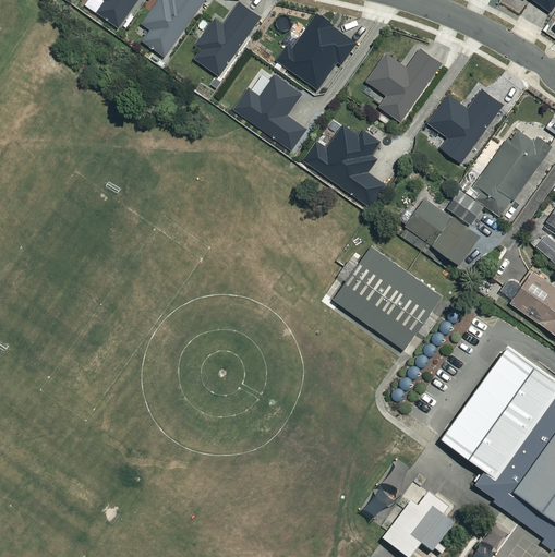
[(100,0),(104,2),(94,14),(116,31),(137,0),(100,0)]
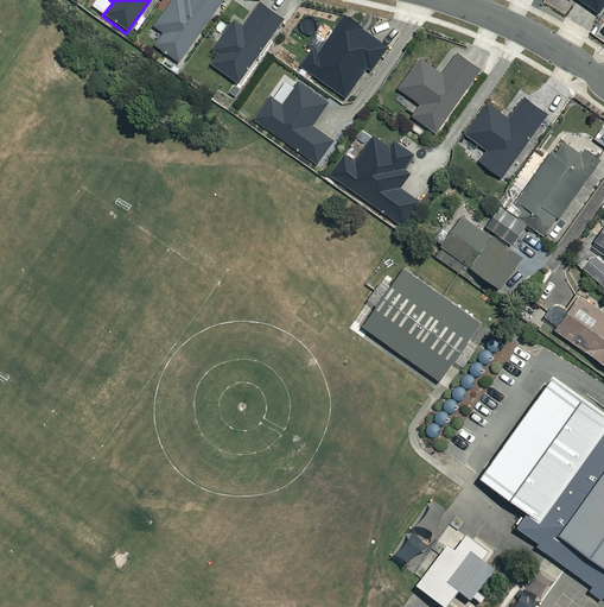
[(188,0),(188,1),(185,0),(173,0),(154,26),(164,33),(154,45),(177,62),(223,0),(188,0)]
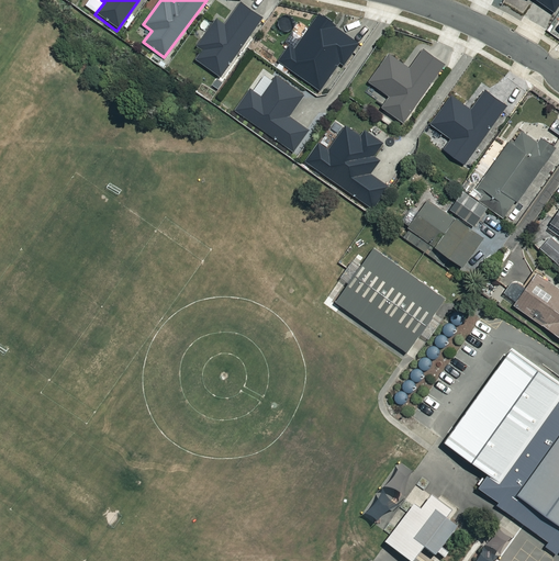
[(535,0),(551,11),(557,0),(535,0)]
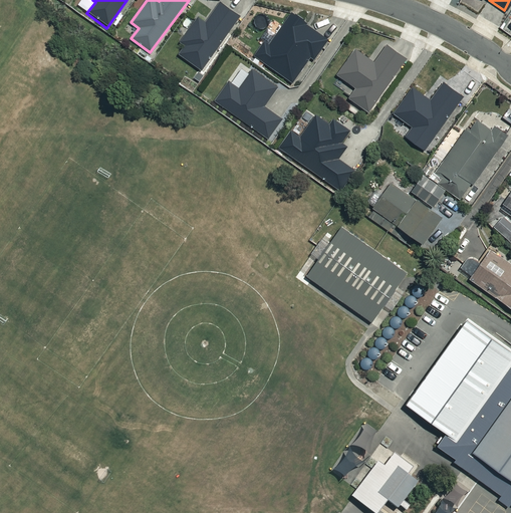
[(240,17),(221,3),(206,23),(198,17),(179,43),(184,47),(178,54),(200,70),(240,17)]
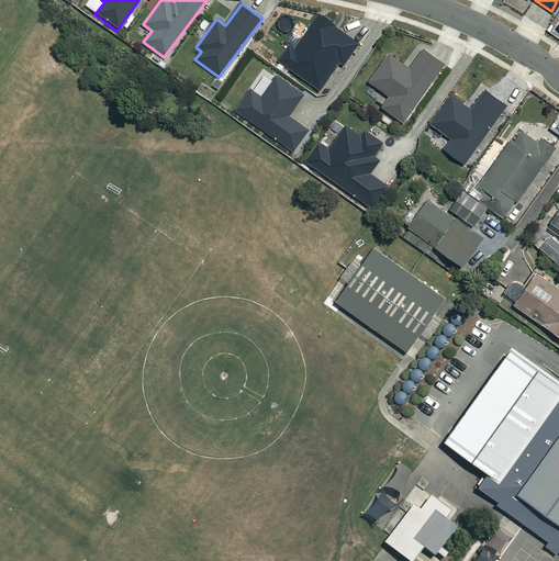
[(356,42),(317,14),(294,46),(284,52),(278,62),(317,89),(338,60),(342,63),(356,42)]
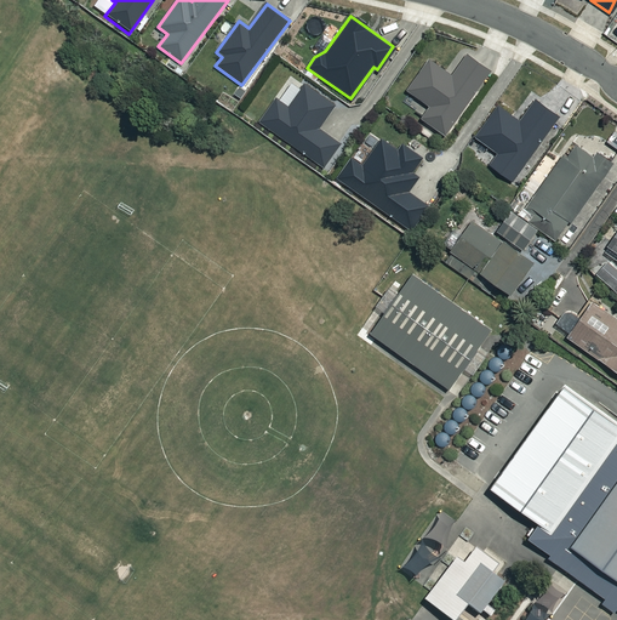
[(489,70),(464,55),(451,75),(426,60),(405,91),(427,106),(418,119),(445,137),(489,70)]
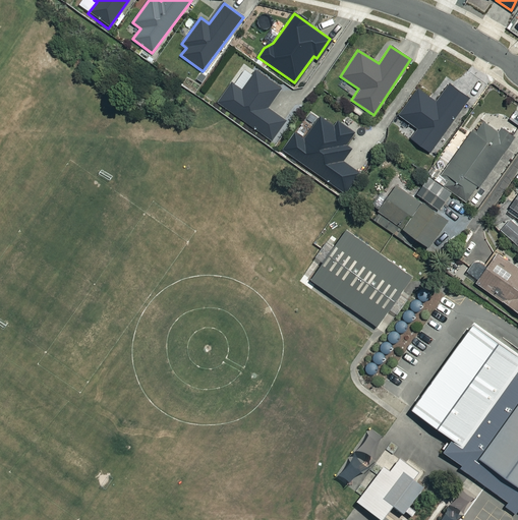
[(280,88),(255,70),(242,90),(232,81),(216,104),(268,140),(283,119),(267,108),(280,88)]
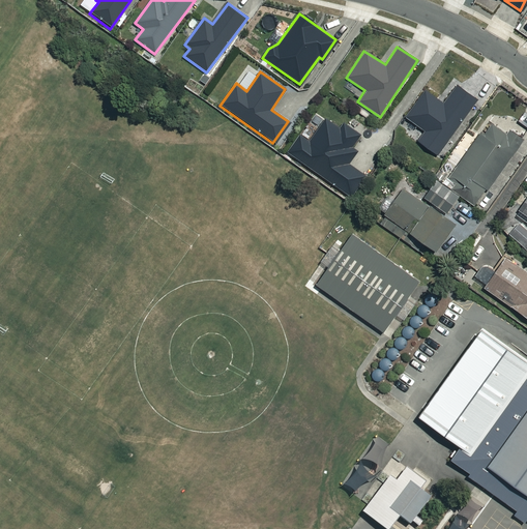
[(476,100),(457,86),(443,105),(425,91),(405,118),(423,131),(417,141),(436,154),(476,100)]
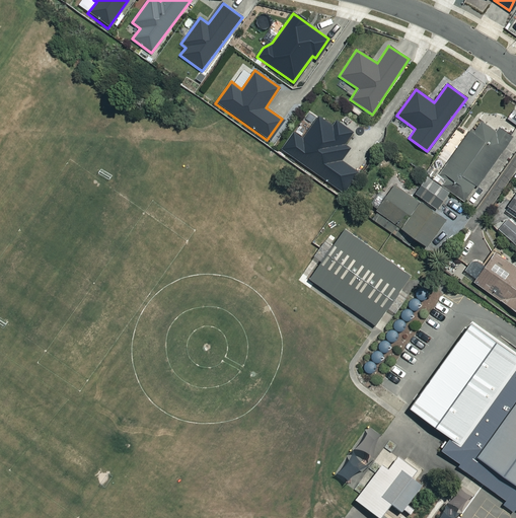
[(334,128),(317,116),(301,138),(293,132),(279,150),(341,195),(357,172),(340,160),(349,147),(343,143),(352,130),(339,121),(334,128)]
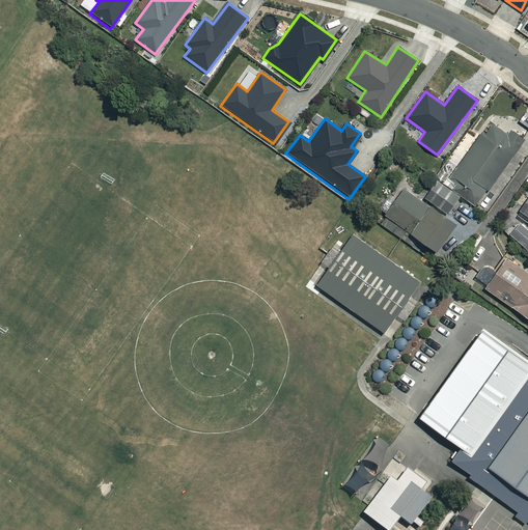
[(485,135),(482,132),(447,180),(441,175),(424,198),(447,214),(461,196),(475,206),(524,139),(511,131),(508,135),(493,124),(485,135)]
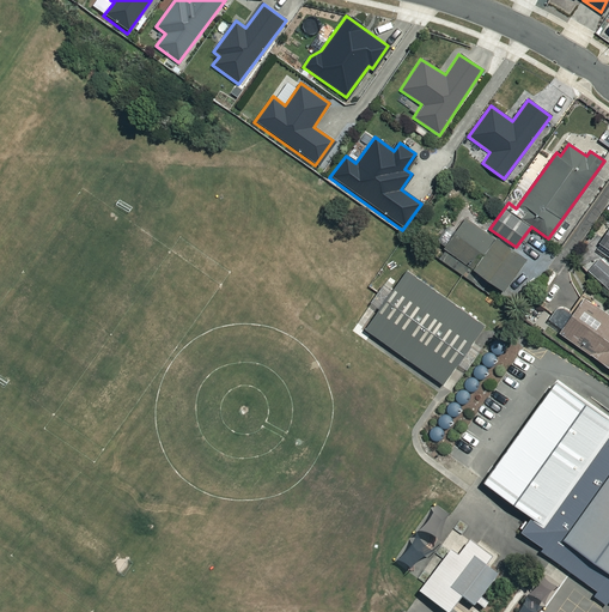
[(528,260),(467,219),(456,235),(446,228),(436,243),(507,291),(528,260)]
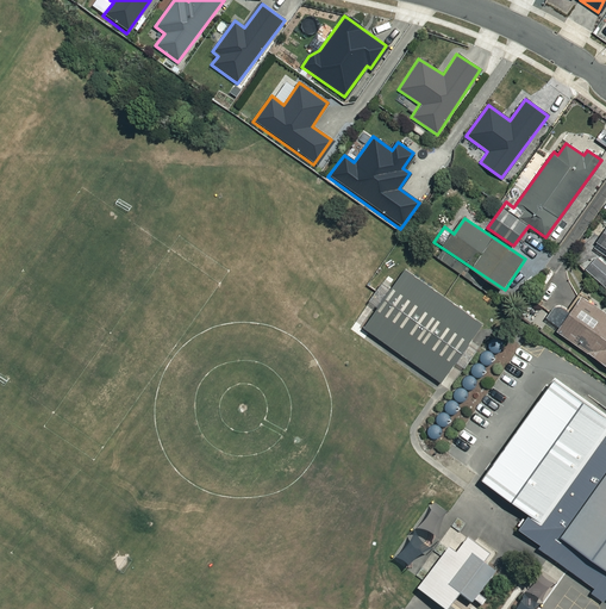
[(605,228),(593,248),(605,256),(605,228)]
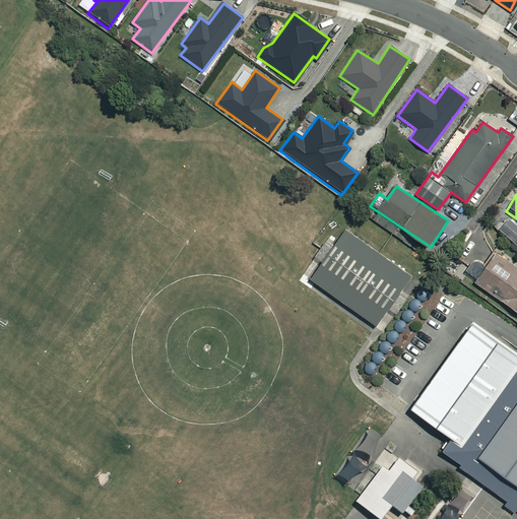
[(516,244),(516,225),(509,219),(499,231),(516,245),(516,244)]
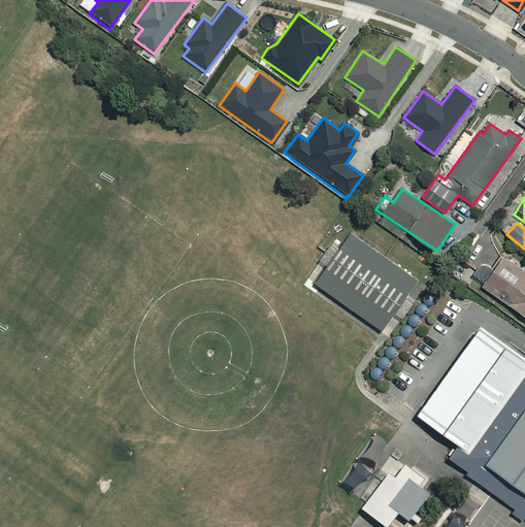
[(416,280),(349,232),(331,257),(312,284),(379,331),(398,303),(416,280)]
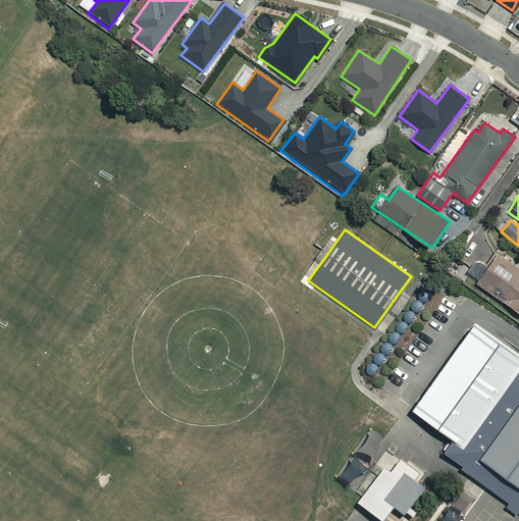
[(518,268),(499,255),(487,270),(485,268),(475,282),(518,312),(518,268)]
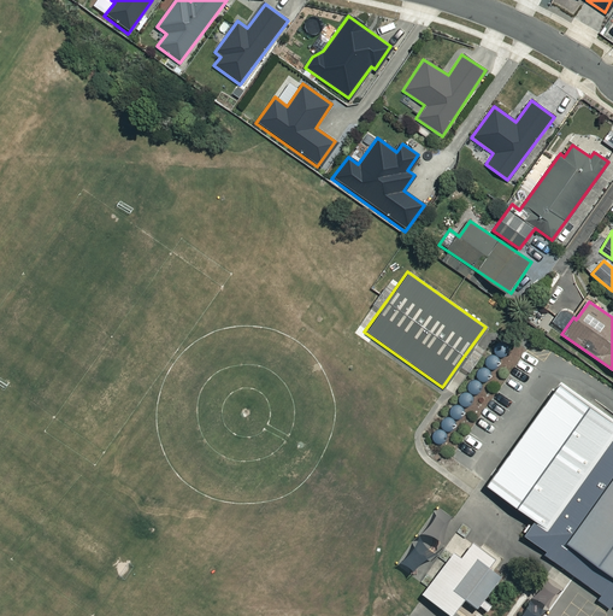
[(612,420),(556,381),(485,482),(483,486),(612,576),(612,420)]
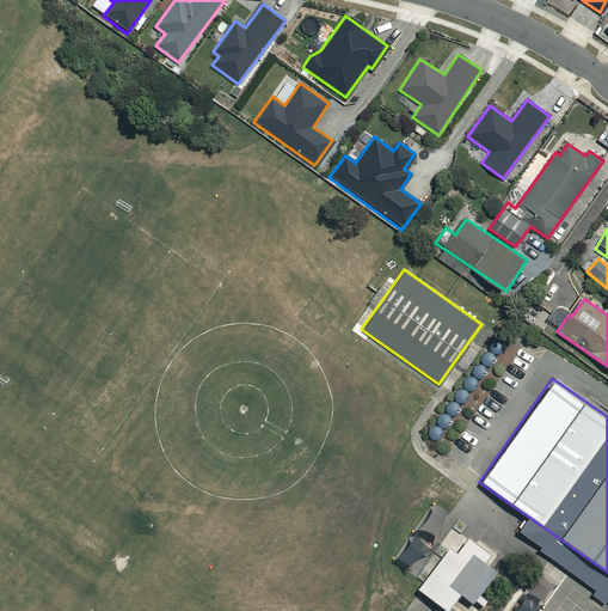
[(492,573),(483,566),(490,556),(466,539),(453,557),(446,551),(416,592),(441,610),(444,610),(456,598),(467,606),(492,573)]
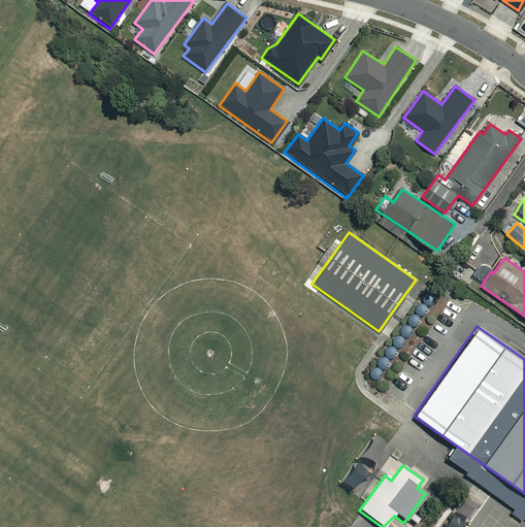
[(462,526),(476,507),(465,500),(446,526),(462,526)]
